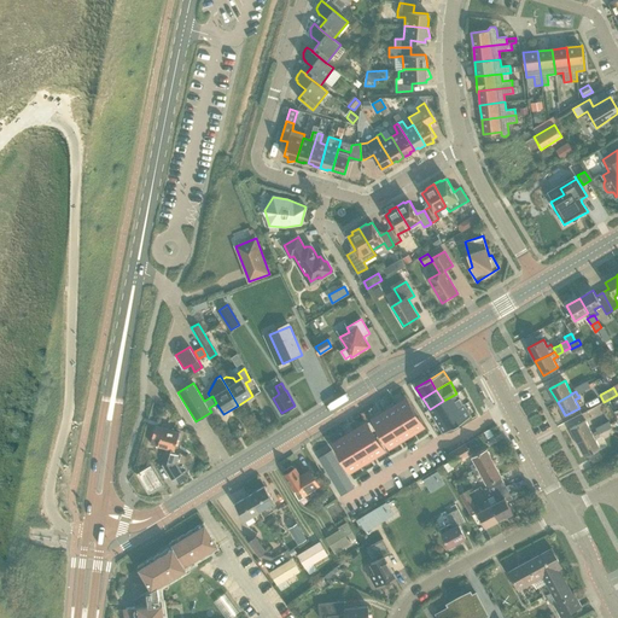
[(456,394),(443,401),(450,413),(464,404),(456,394)]
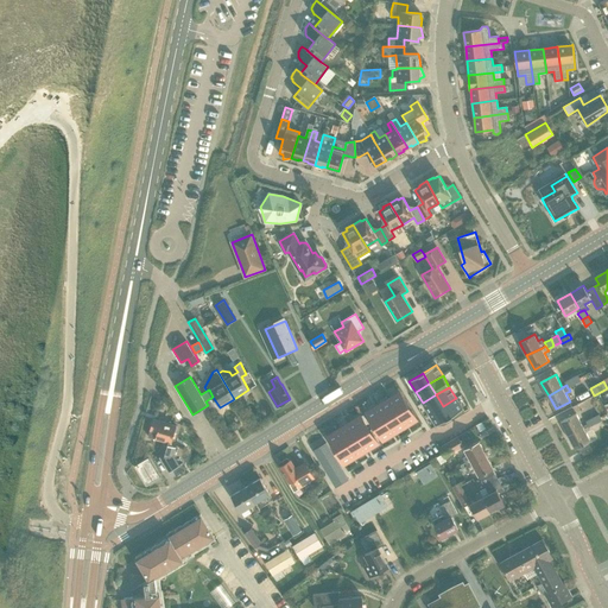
[(400,393),(388,399),(397,413),(409,406),(400,393)]
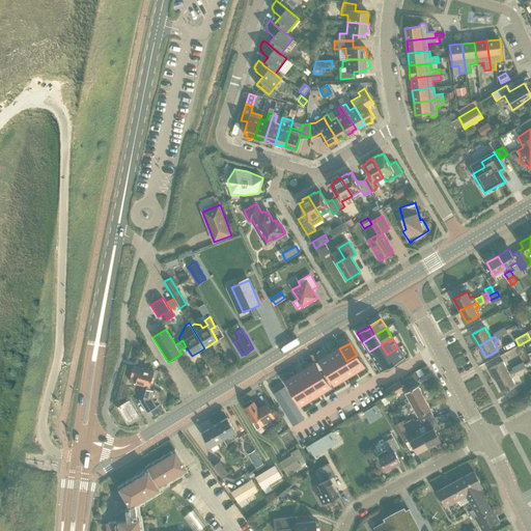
[(381,344),(369,352),(374,362),(387,355),(381,344)]
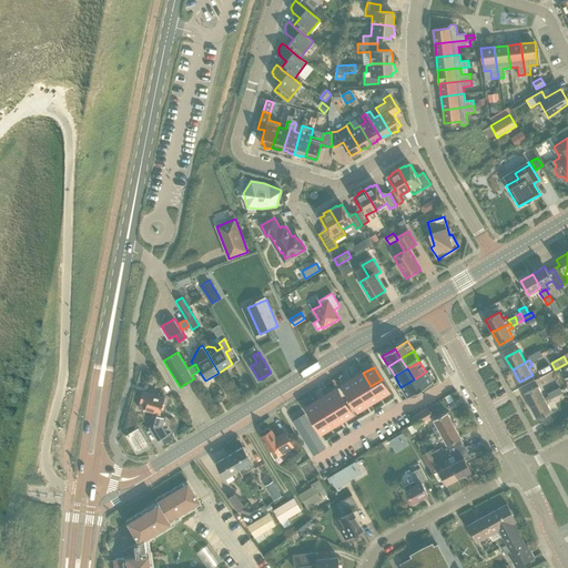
[(426,372),(414,379),(421,389),(433,382),(426,372)]
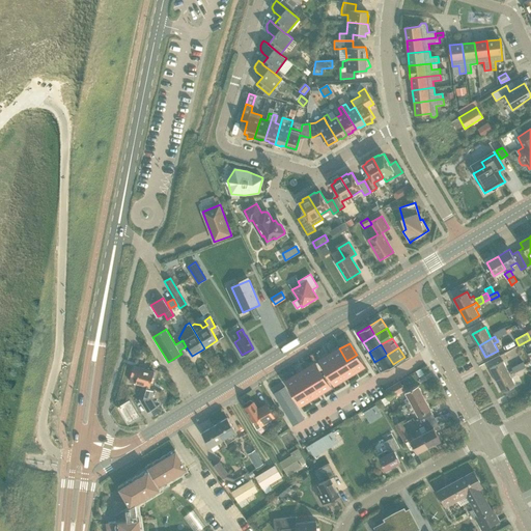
[(339,348),(330,355),(337,366),(346,361),(339,348)]
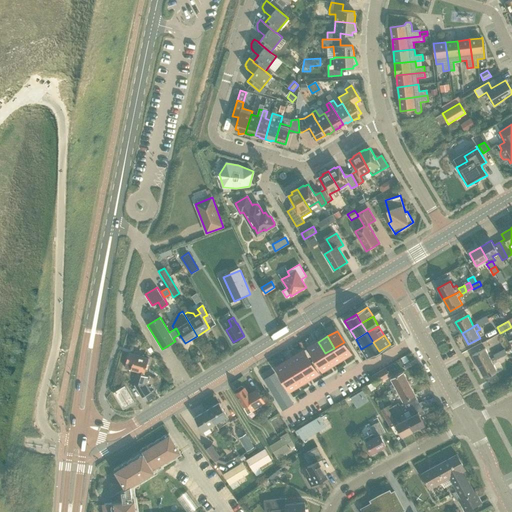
[(318,342),(308,348),(315,359),(325,353),(318,342)]
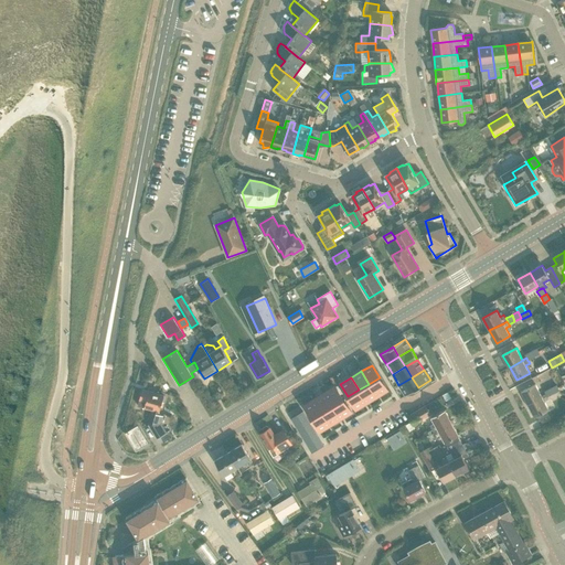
[(380,377),(369,384),(376,396),(387,390),(380,377)]
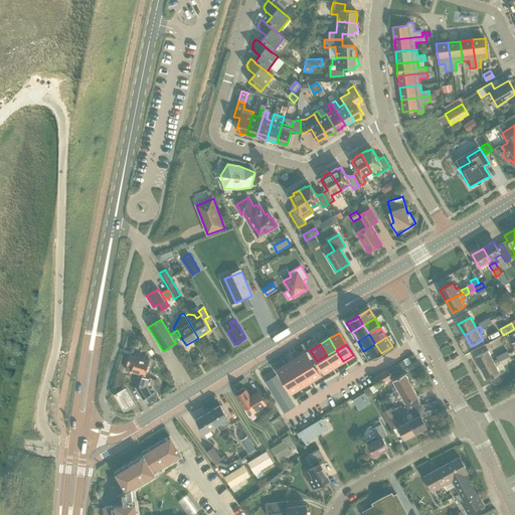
[(375,344),(363,351),(369,360),(381,353),(375,344)]
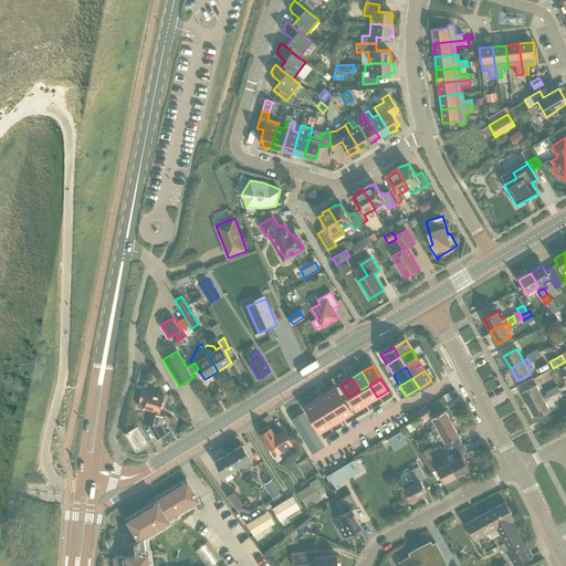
[(369,385),(359,390),(367,404),(377,397),(369,385)]
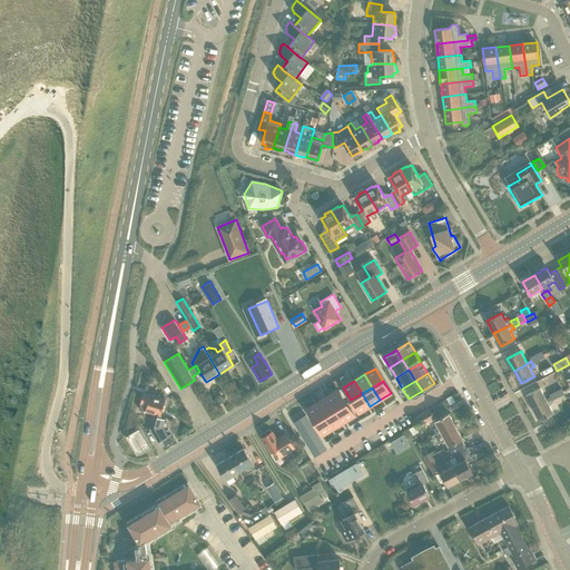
[(551,397),(550,394),(548,391),(543,394),(540,387),(527,395),(533,408),(551,397)]
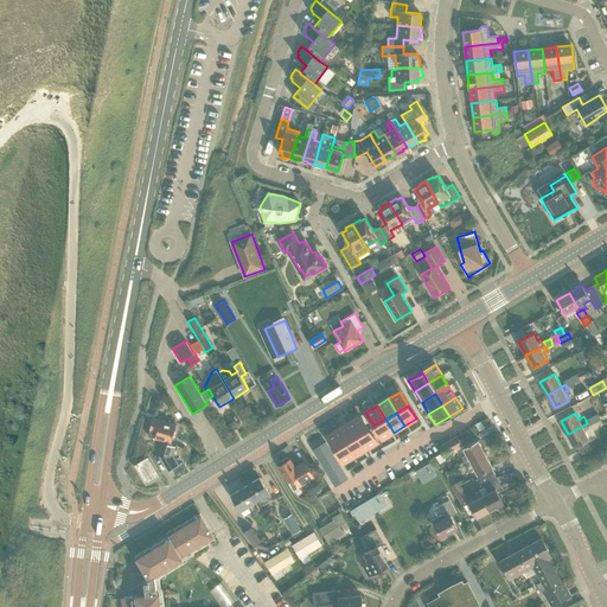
[(360,416),(349,423),(357,436),(369,429),(360,416)]
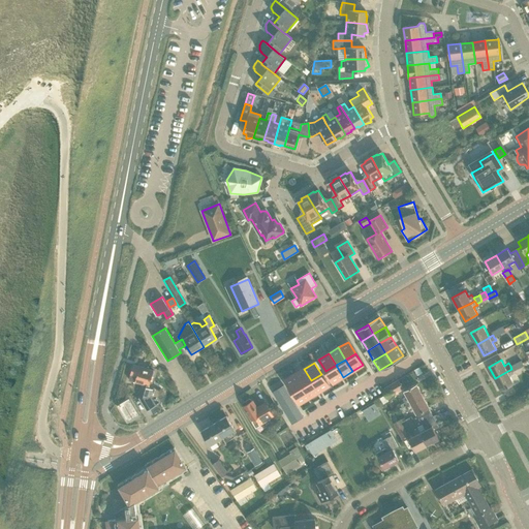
[(133,365),(128,380),(135,382),(144,384),(139,397),(148,410),(155,405),(150,396),(152,390),(148,389),(149,385),(149,386),(153,370),(133,365)]
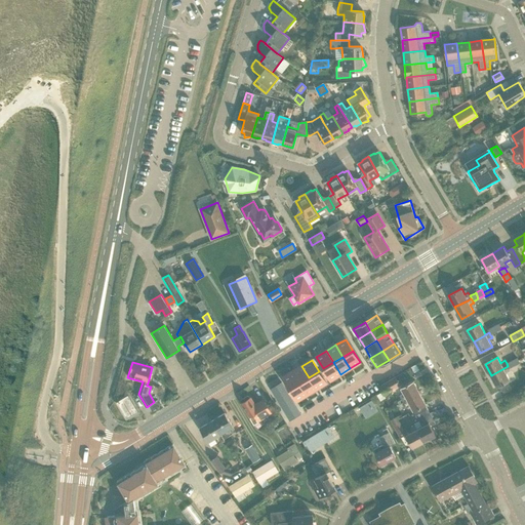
[(333,362),(323,368),(330,380),(340,374),(333,362)]
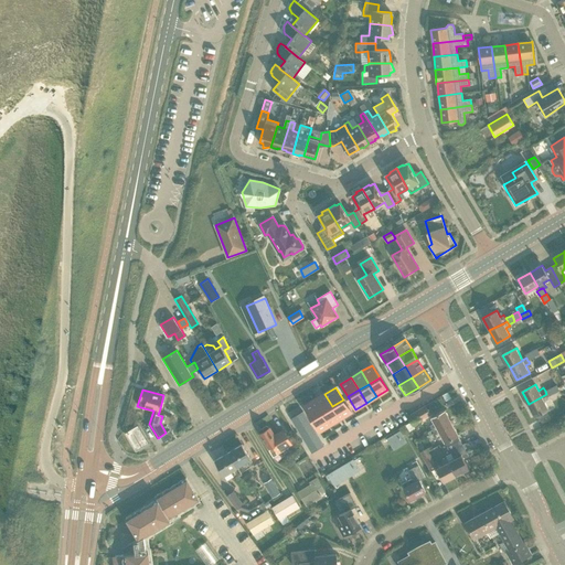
[(324,394),(315,400),(322,413),(332,406),(324,394)]
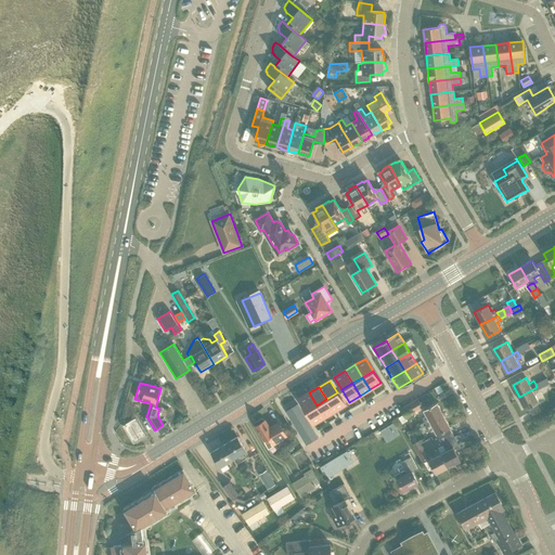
[(539,402),(536,395),(540,392),(539,390),(537,387),(519,397),(526,409),(539,402)]
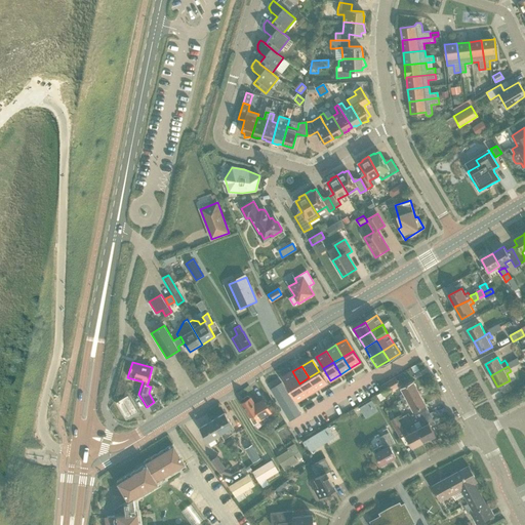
[(292,371),(282,377),(289,389),(299,384),(292,371)]
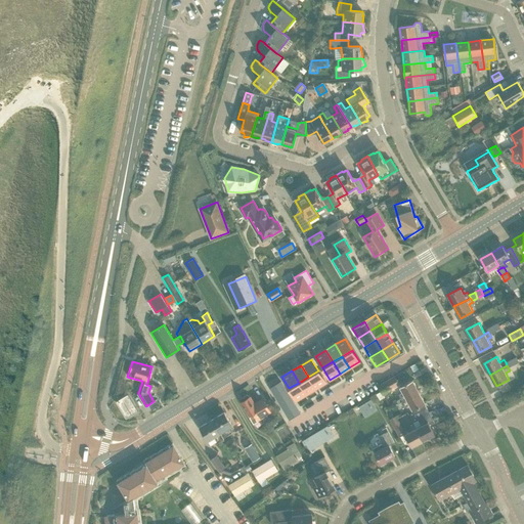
[(318,370),(308,377),(315,388),(325,382),(318,370)]
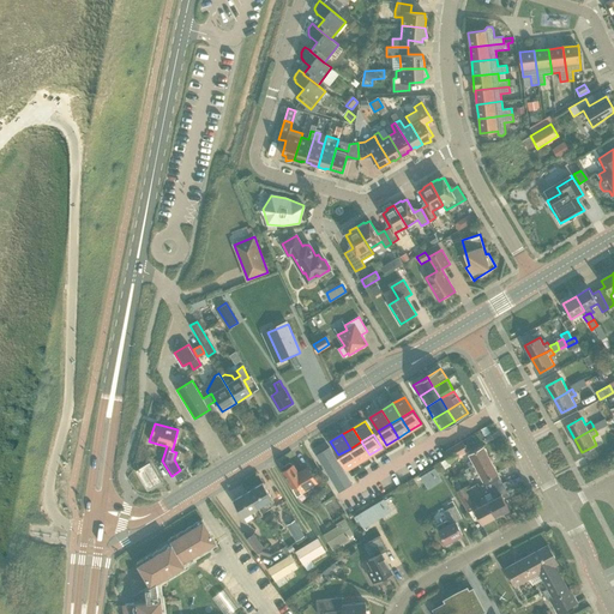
[(361,441),(350,449),(359,462),(369,455),(361,441)]
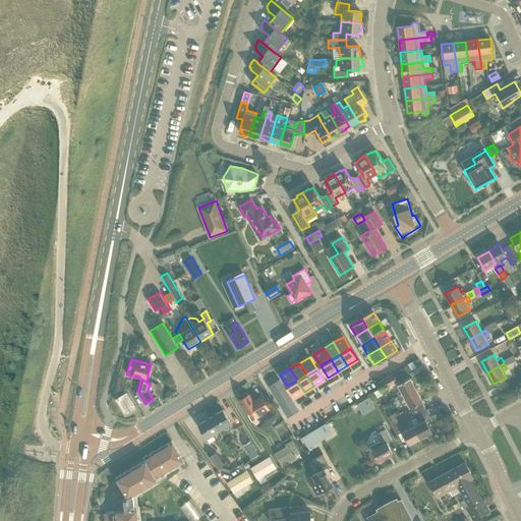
[(392,374),(377,384),(382,392),(397,383),(392,374)]
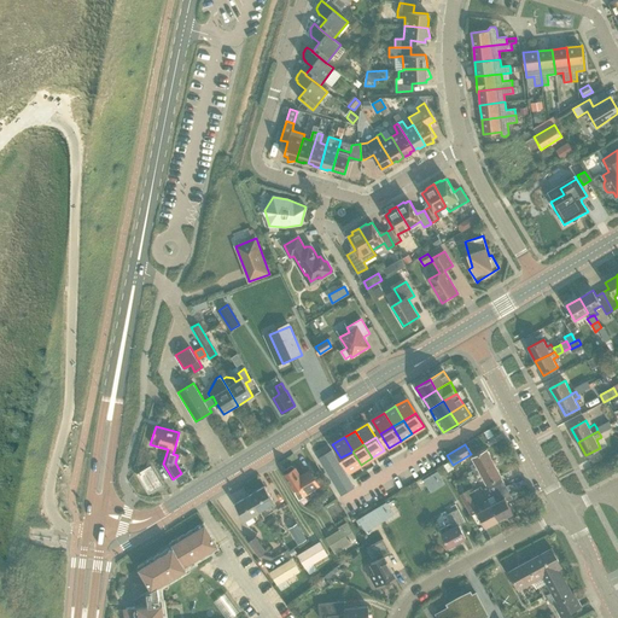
[(476,462),(471,465),(473,470),(474,472),(494,462),(487,448),(472,456),(476,462)]
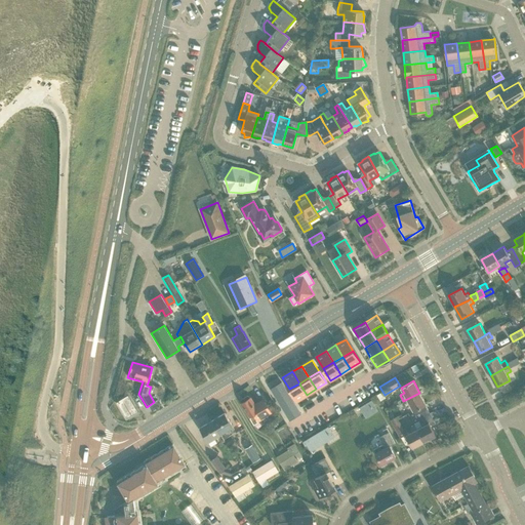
[(299,384),(289,389),(296,401),(307,395),(299,384)]
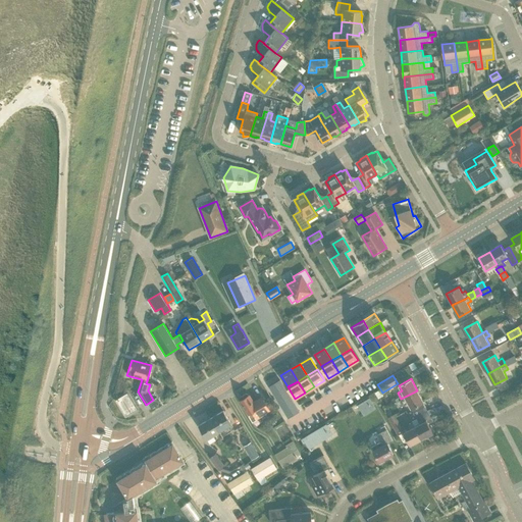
[(401,400),(400,400),(403,406),(408,403),(411,408),(423,403),(423,402),(417,390),(401,399),(401,400)]
